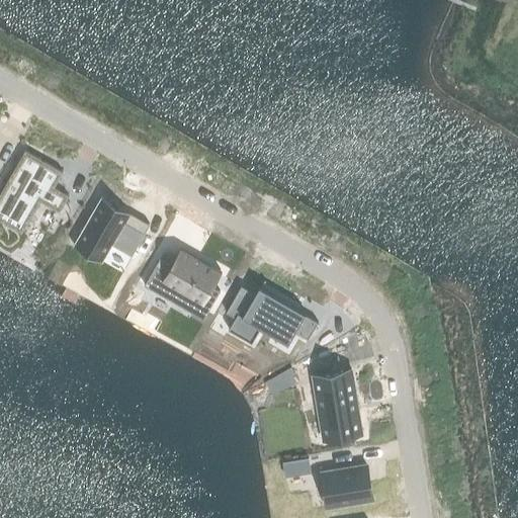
[(25,150),(0,192),(0,205),(27,222),(39,200),(59,211),(68,195),(54,187),(63,172),(25,150)]
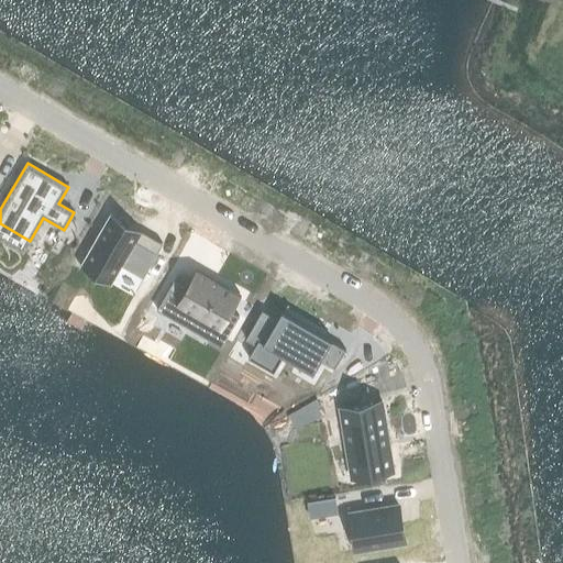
[(84,258),(79,266),(81,267),(86,260),(116,276),(123,263),(143,274),(141,277),(143,278),(144,275),(157,252),(162,244),(161,243),(156,251),(123,232),(127,225),(110,217),(111,214),(110,213),(109,216),(84,258)]
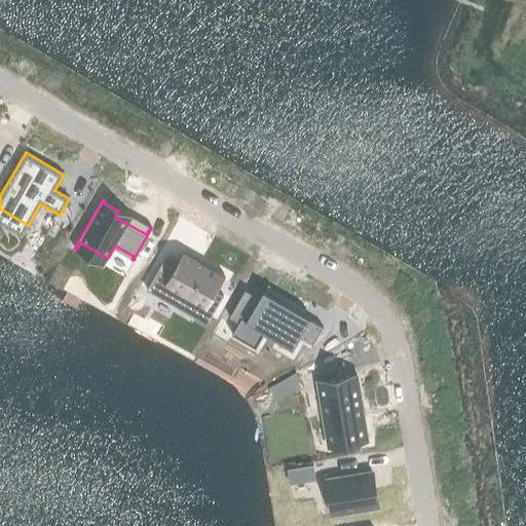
[(159,266),(146,289),(182,310),(189,298),(214,311),(223,296),(216,291),(224,276),(183,253),(172,272),(159,266)]
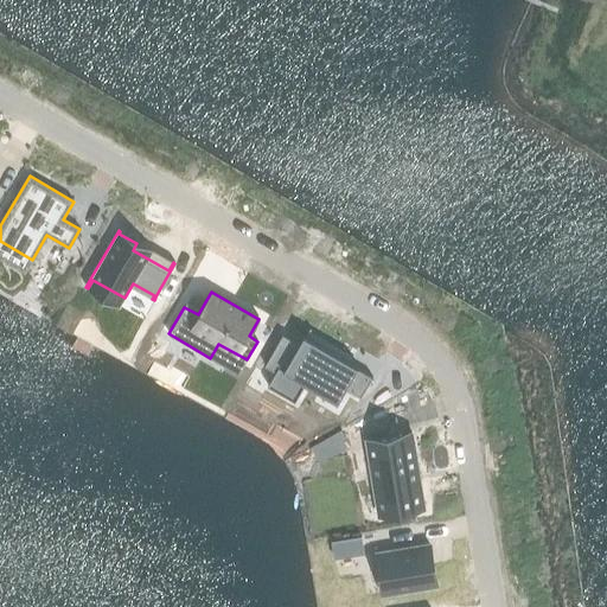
[(282,334),(264,365),(275,371),(267,385),(295,402),(306,384),(320,391),(338,402),(345,388),(357,395),(357,396),(360,398),(372,377),(357,369),(358,366),(304,336),(299,344),(282,334)]
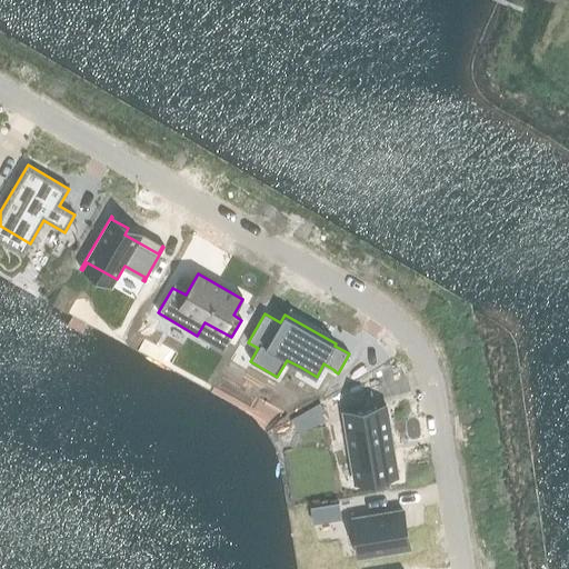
[(343,412),(353,411),(351,395),(340,397),(343,412)]
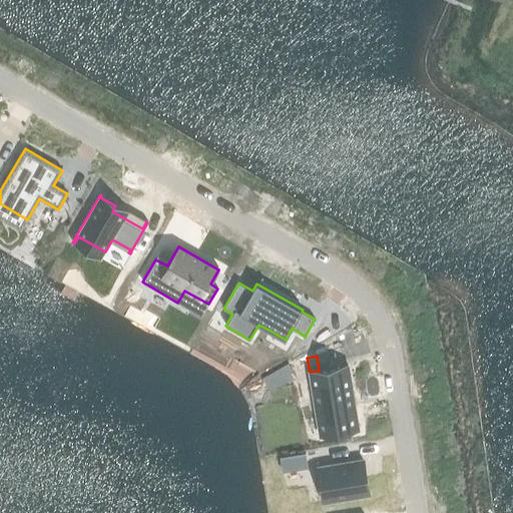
[(347,366),(310,372),(320,436),(358,430),(347,366)]
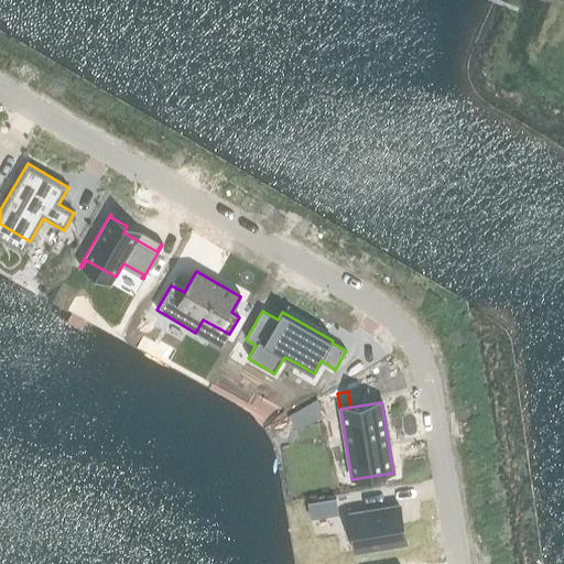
[(311,519),(338,514),(335,498),(307,502),(311,519)]
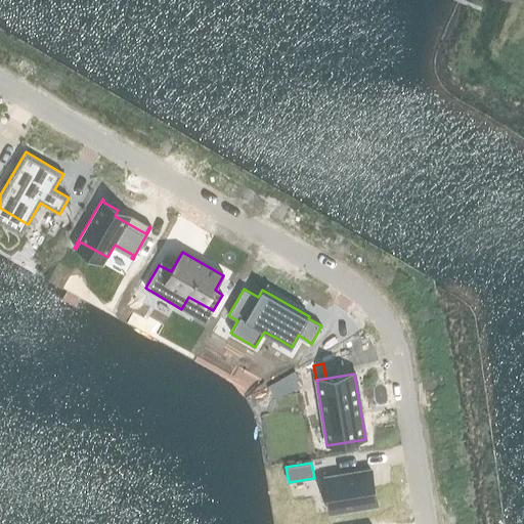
[(370,471),(324,479),(331,513),(376,505),(370,471)]
